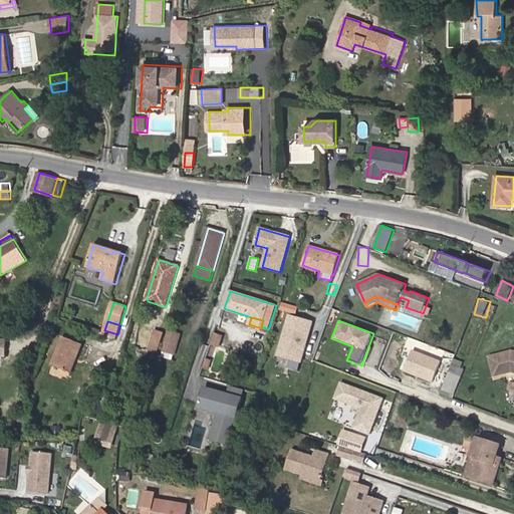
[(159,353),(165,333),(154,329),(148,350),(159,353)]
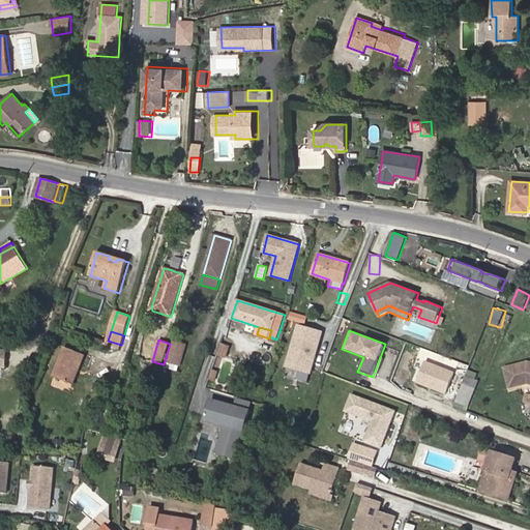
[(180,365),(186,345),(173,342),(168,362),(180,365)]
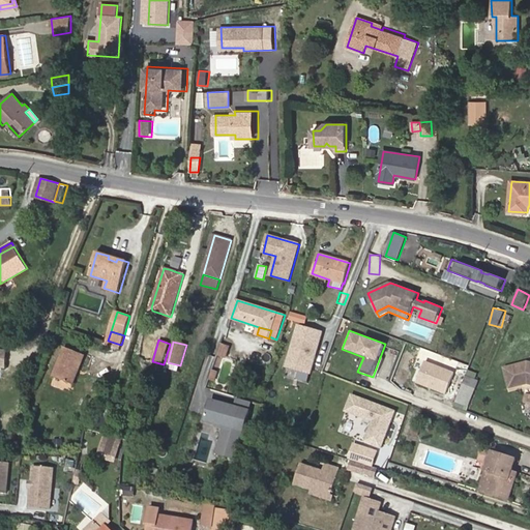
[(226,357),(229,347),(221,345),(218,354),(226,357)]
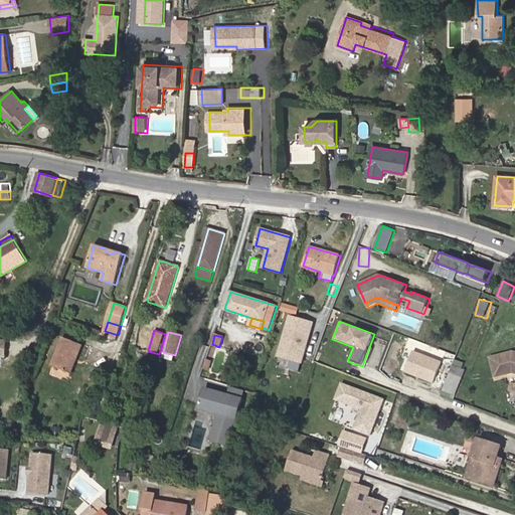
[(280,352),(284,338),(275,336),(271,350),(279,352),(280,352)]
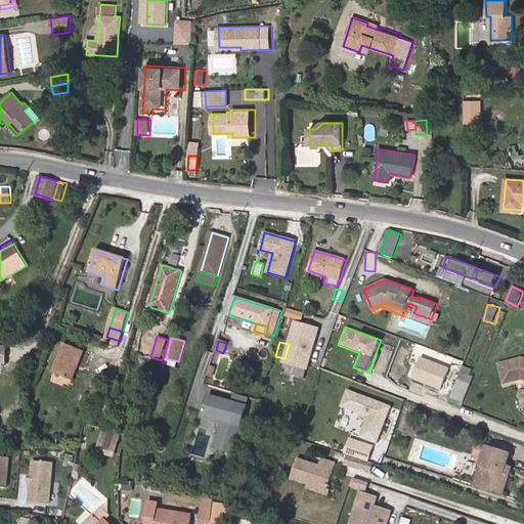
[(73,380),(84,351),(64,344),(53,373),(73,380)]
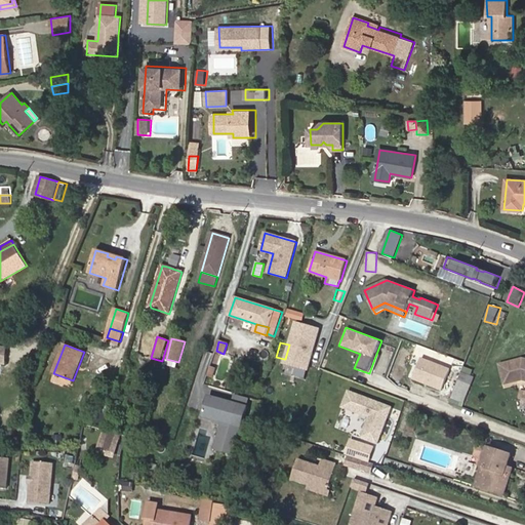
[(301,363),(305,349),(289,345),(285,359),(301,363)]
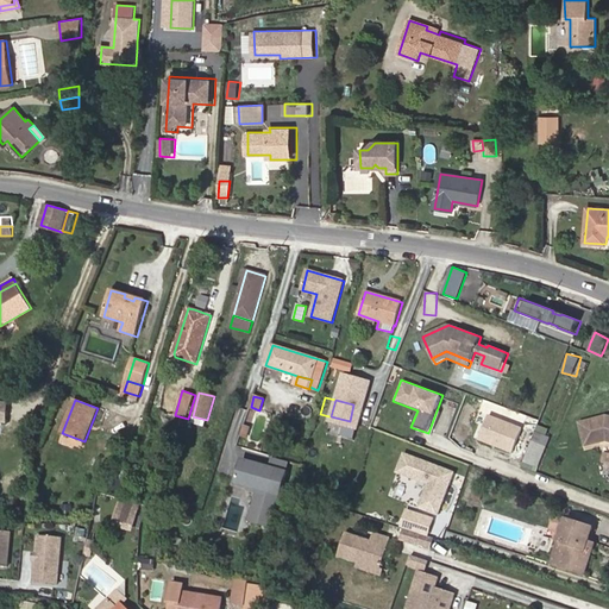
[(434,432),(447,435),(457,403),(445,400),(434,432)]
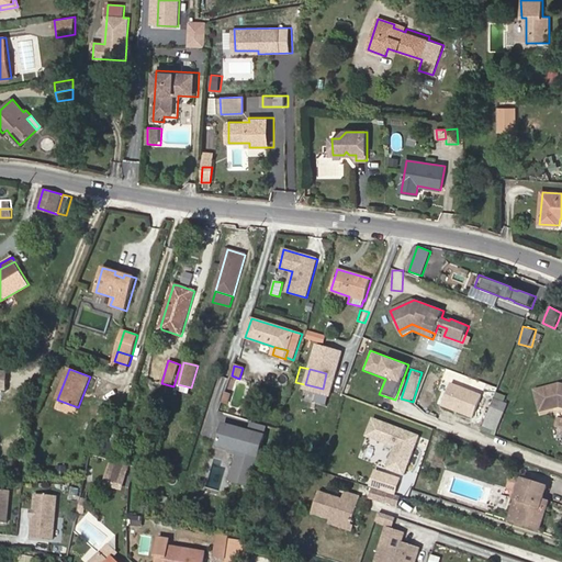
[(328,390),(332,374),(326,373),(323,389),(328,390)]
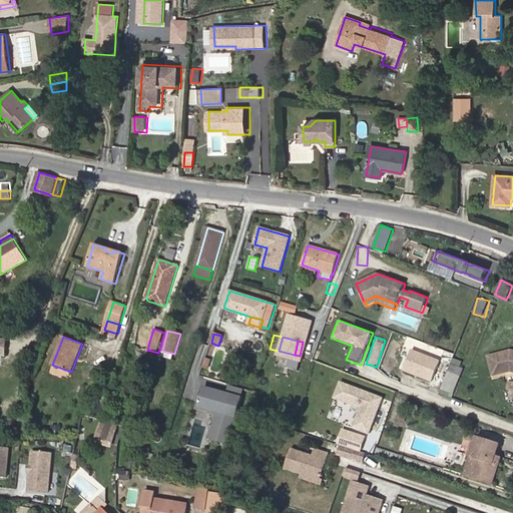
[(512,349),(510,349),(487,355),(492,376),(511,371),(512,371),(512,349)]
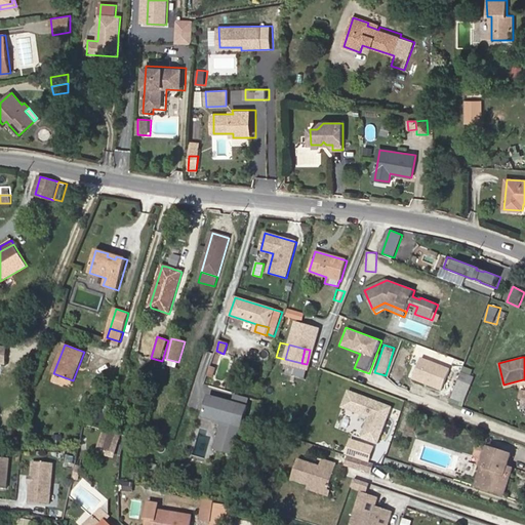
[(450,369),(420,358),(413,377),(442,389),(450,369)]
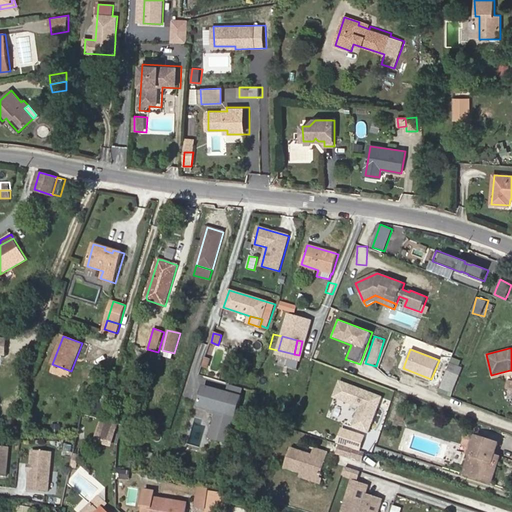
[(163,351),(162,357),(173,359),(174,354),(163,351)]
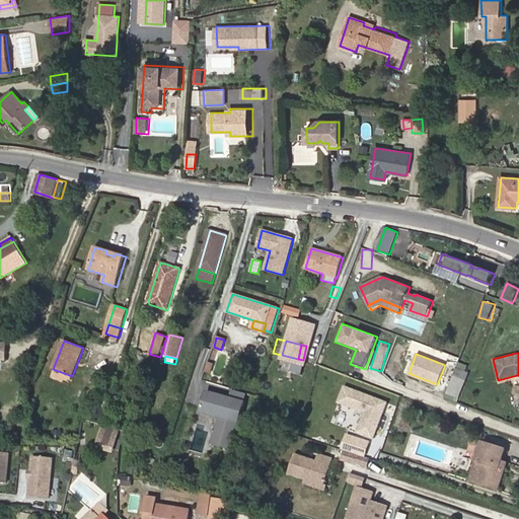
[(440,388),(447,391),(453,376),(446,373),(440,388)]
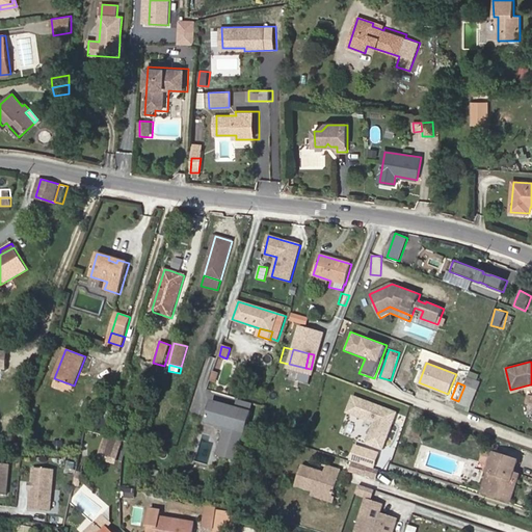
[(467,404),(472,389),(464,386),(458,401),(467,404)]
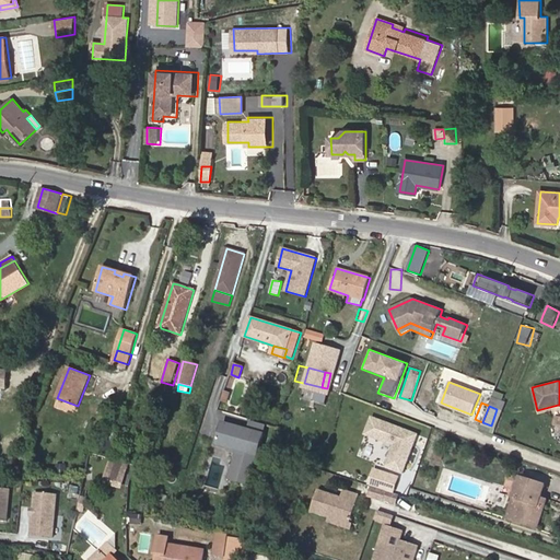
[(496,428),(502,411),(497,409),(491,426),(496,428)]
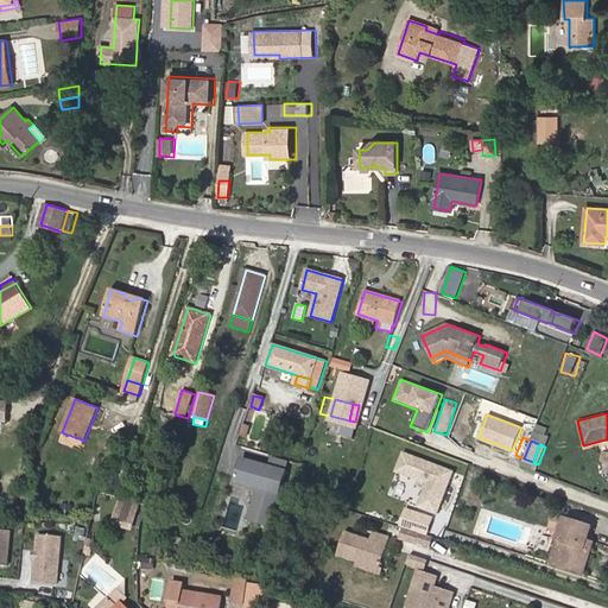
[(454,473),(404,454),(397,472),(428,483),(419,507),(437,514),(454,473)]
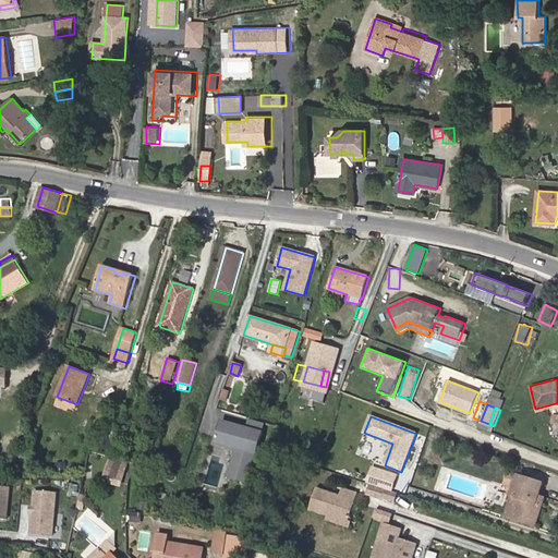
[(257,455),(263,433),(222,421),(216,443),(237,448),(229,477),(250,483),(257,455)]
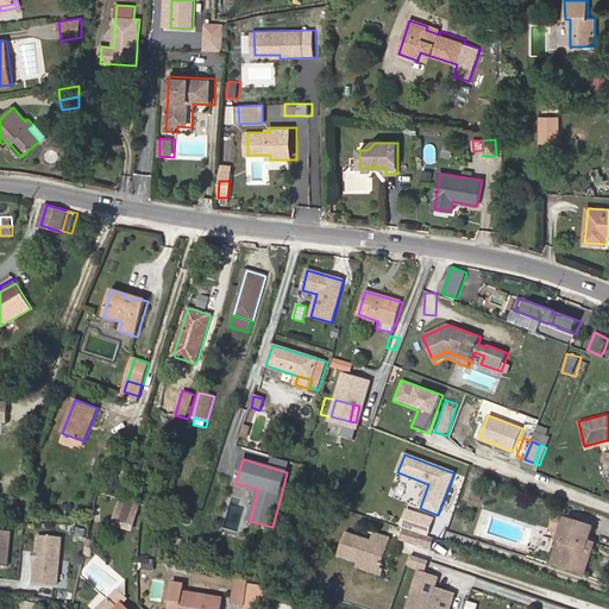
[(136,520),(139,504),(121,498),(117,516),(135,522),(136,520)]
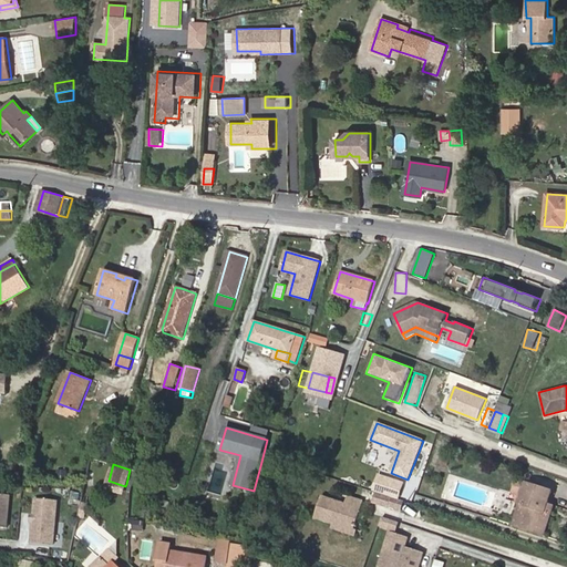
[(57,480),(66,480),(68,471),(57,470),(57,480)]
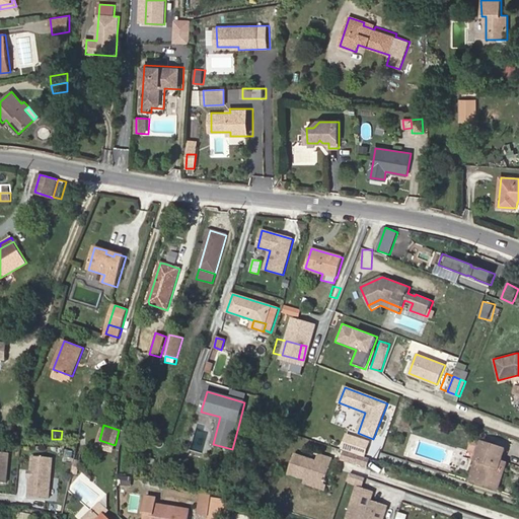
[(499,491),(508,462),(502,460),(506,448),(482,440),(468,480),(499,491)]
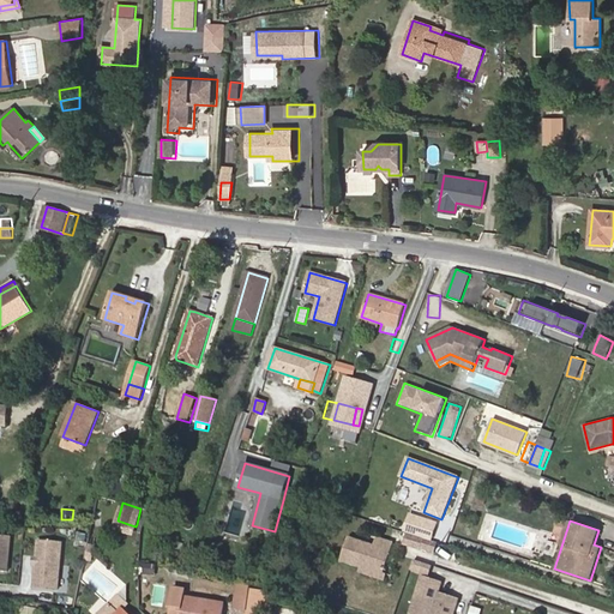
[(438,542),(407,531),(403,543),(434,554),(438,542)]
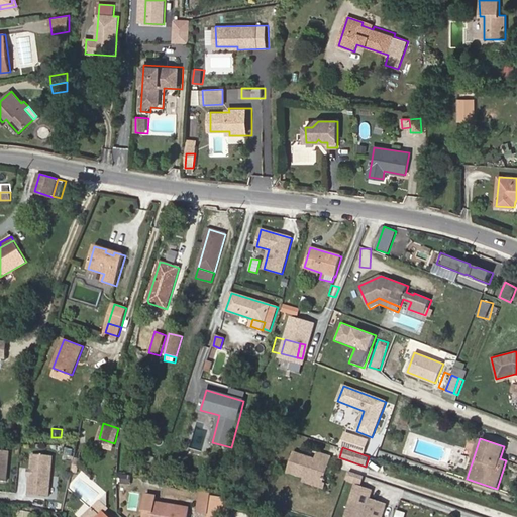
[(64,448),(63,458),(74,459),(75,449),(64,448)]
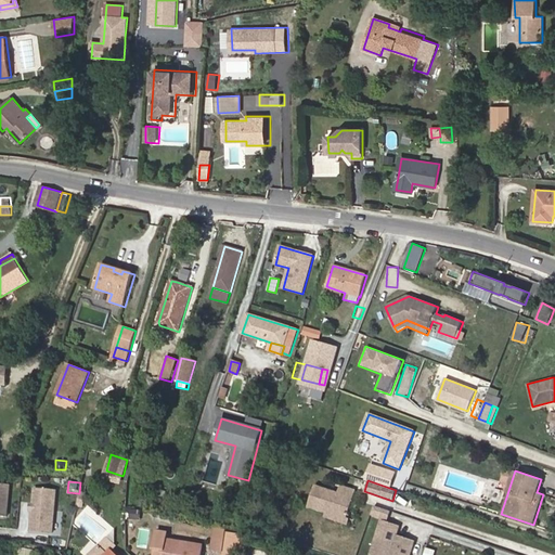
[(0,516),(7,517),(10,486),(0,483),(0,516)]
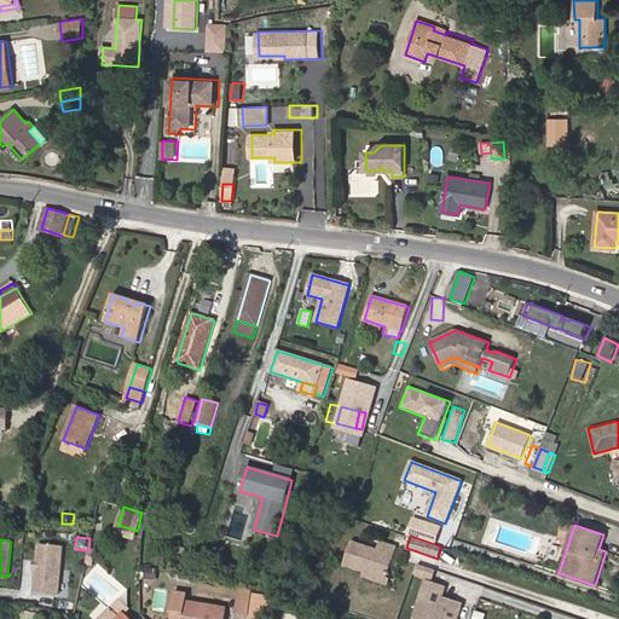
[(386,585),(398,547),(380,541),(377,550),(352,542),(343,566),(363,572),(362,577),(386,585)]
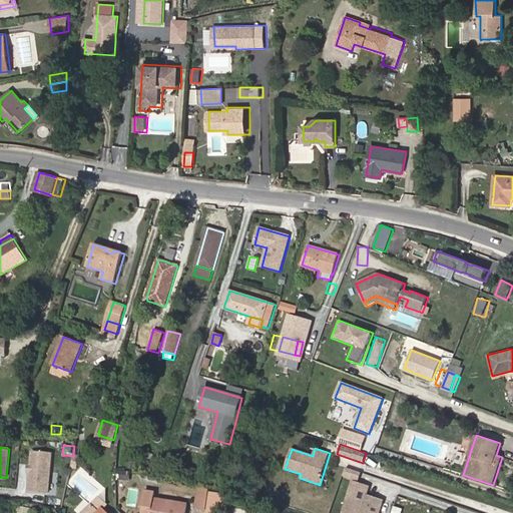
[(48,494),(52,455),(33,453),(31,467),(30,473),(29,492),(48,494)]
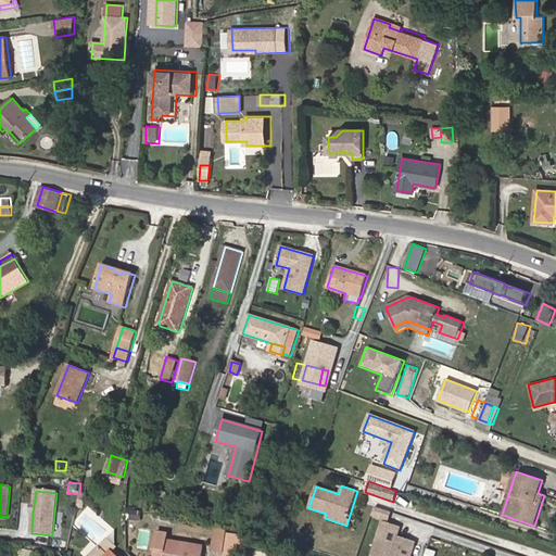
[(383,520),(391,523),(394,513),(377,507),(373,517),(383,520)]
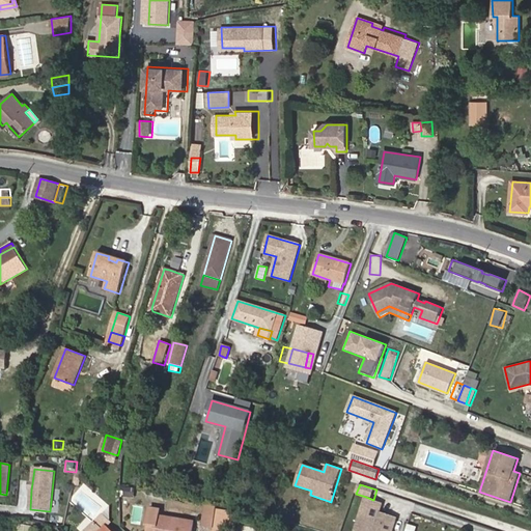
[(134,497),(135,488),(122,487),(121,496),(134,497)]
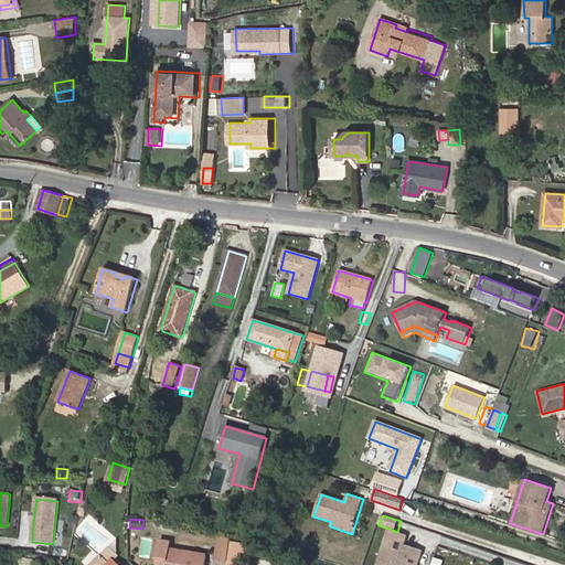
[(400,564),(407,545),(409,535),(397,532),(390,529),(379,564),(380,564),(400,564)]
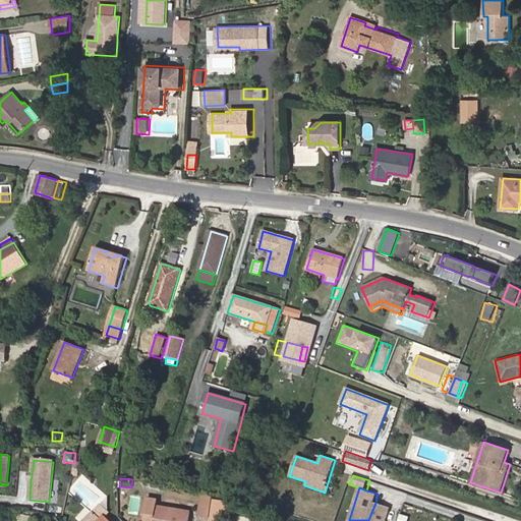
[(210,518),(213,497),(201,496),(198,516),(210,518)]
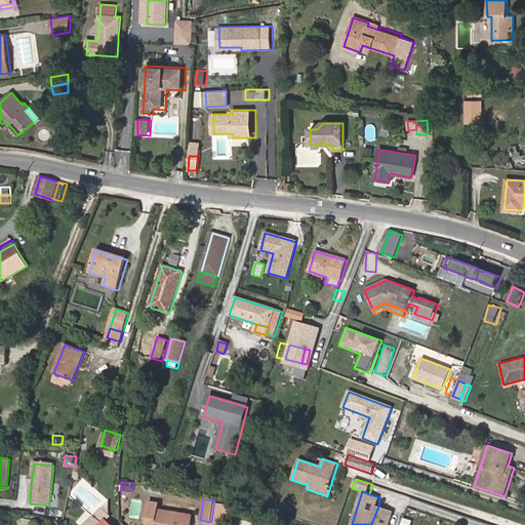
[(190,524),(192,516),(158,511),(159,505),(149,503),(146,521),(147,521),(151,522),(150,524),(190,524)]
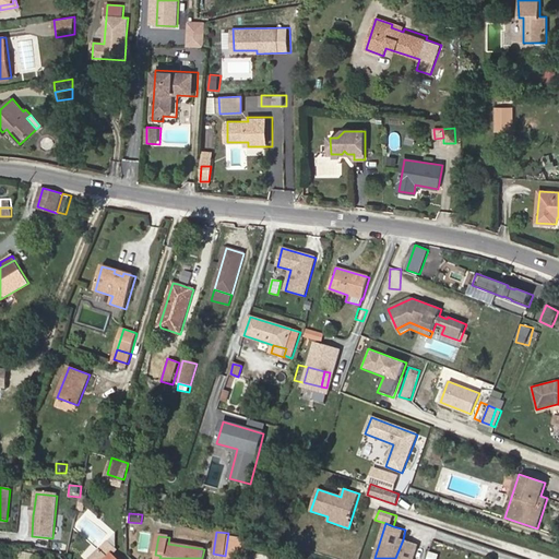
[(247,558),(251,539),(228,536),(225,558),(247,558)]
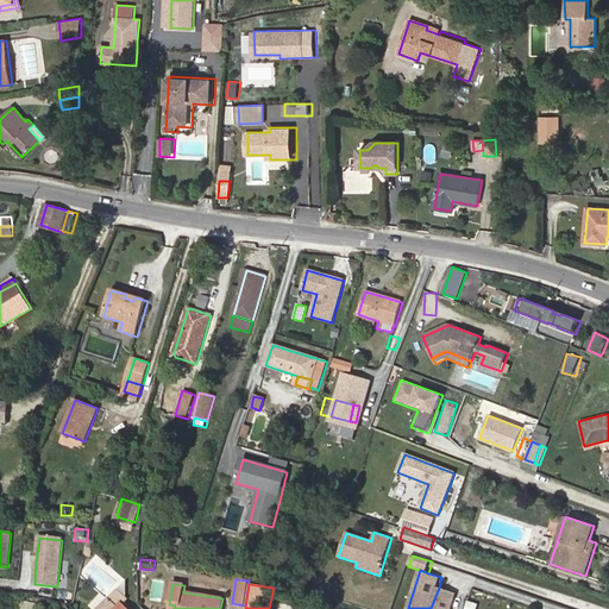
[(431,608),(451,608),(457,592),(439,588),(431,608)]
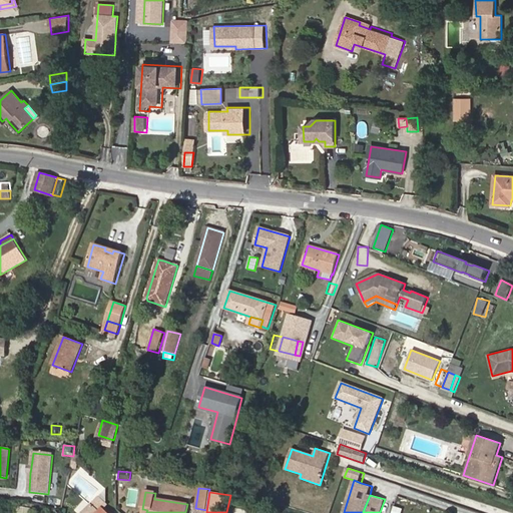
[(399,496),(396,502),(405,506),(408,499),(399,496)]
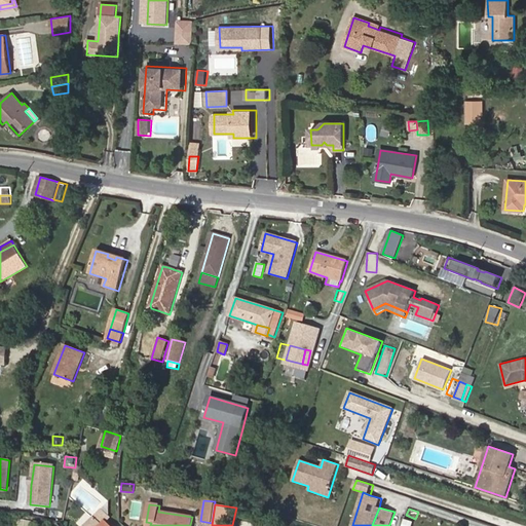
[(49,510),(48,517),(63,518),(64,512),(49,510)]
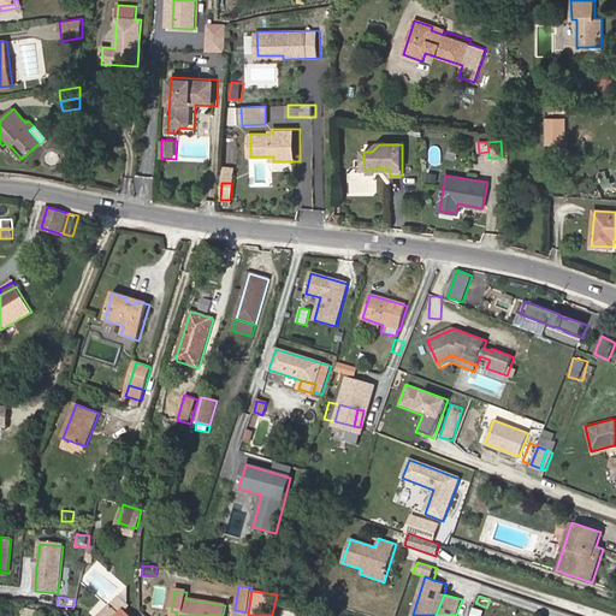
[(114,615),(122,609),(126,603),(119,597),(105,612),(108,615),(114,615)]
